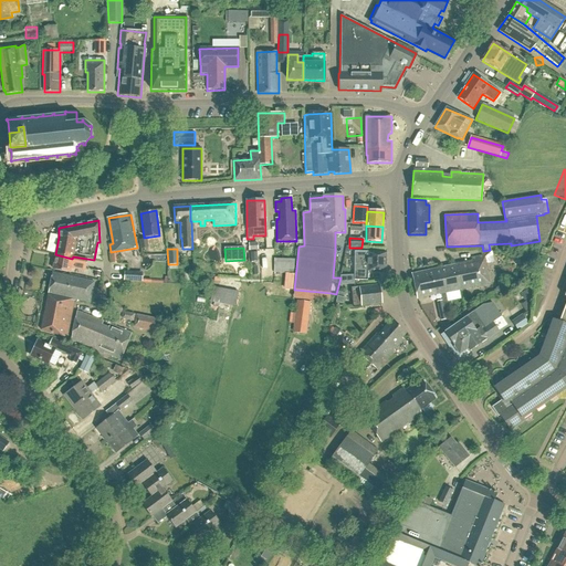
[(386,273),(386,253),(354,252),(354,280),(367,281),(368,272),(386,273)]
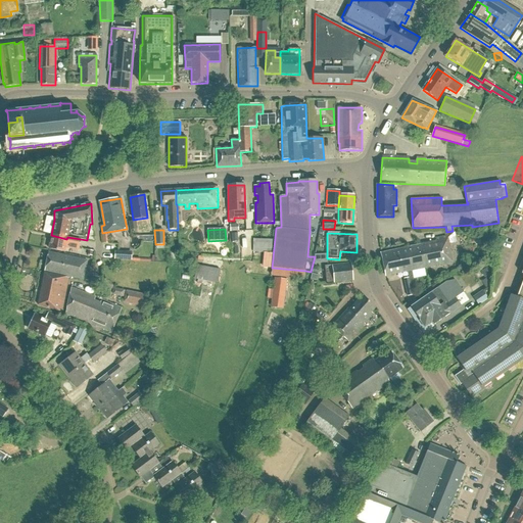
[(66,239),(51,235),(49,249),(64,252),(65,247),(78,250),(80,241),(66,239)]
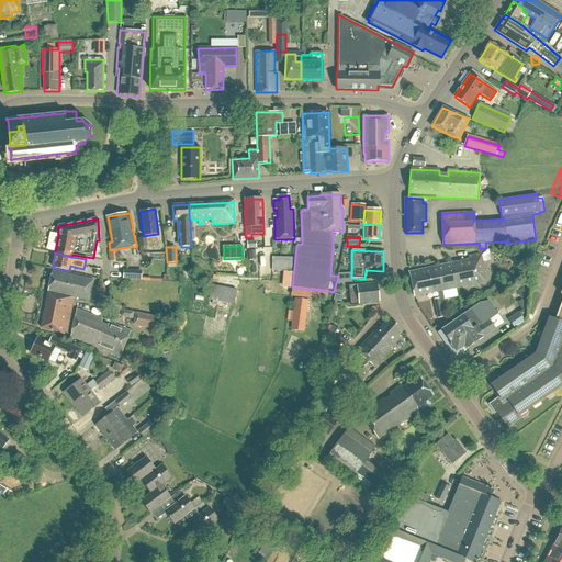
[(451,263),(456,288),(457,288),(457,285),(463,284),(463,287),(473,284),(473,285),(486,283),(480,255),(467,257),(468,260),(451,263)]
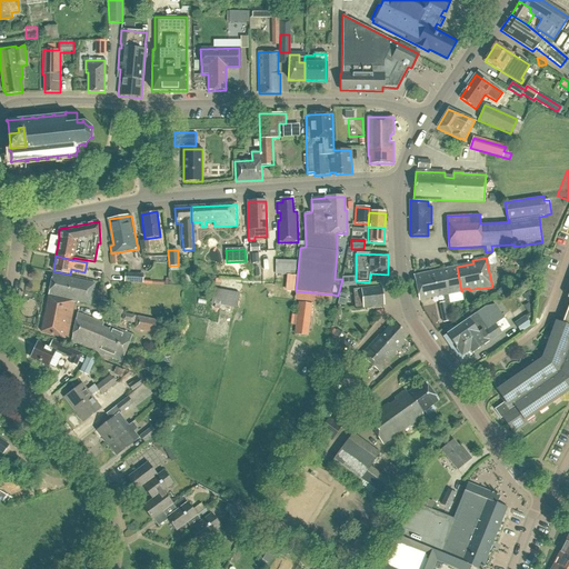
[(285,280),(296,281),(296,261),(276,260),(276,275),(285,275),(285,280)]
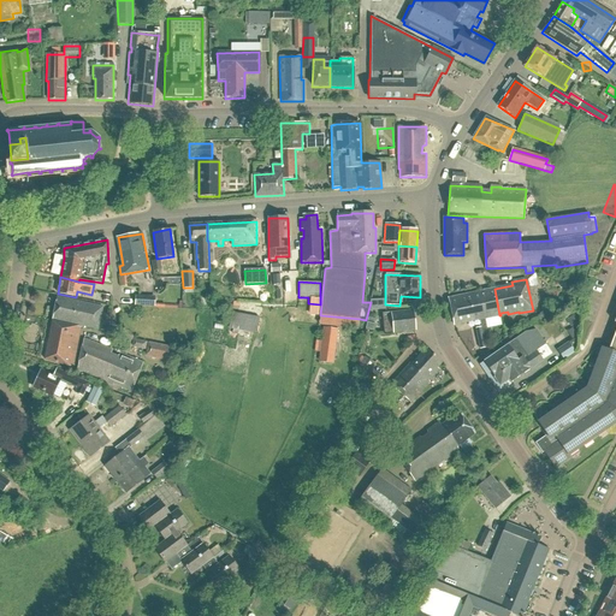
[(495,289),(478,292),(483,317),(484,315),(484,319),(485,319),(499,315),(495,289)]
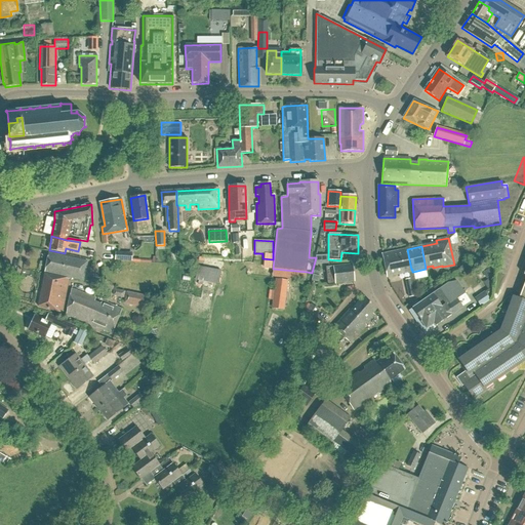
[(411,270),(407,249),(381,255),(386,277),(408,273),(412,272),(412,269),(411,270)]
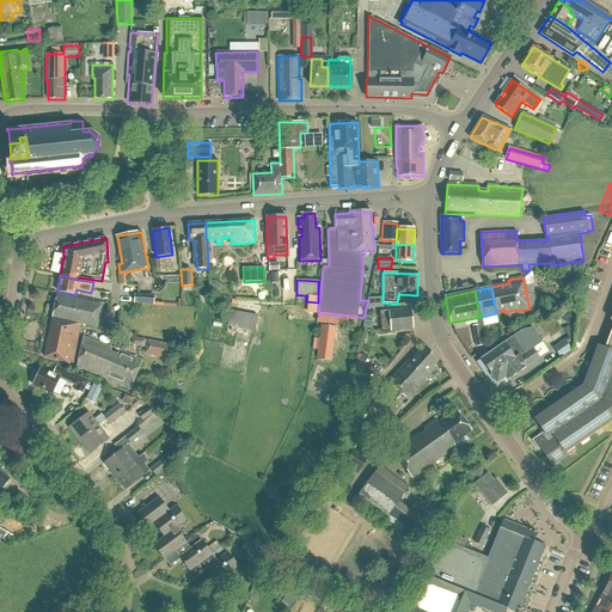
[(51,318),(96,328),(101,306),(56,297),(51,318)]
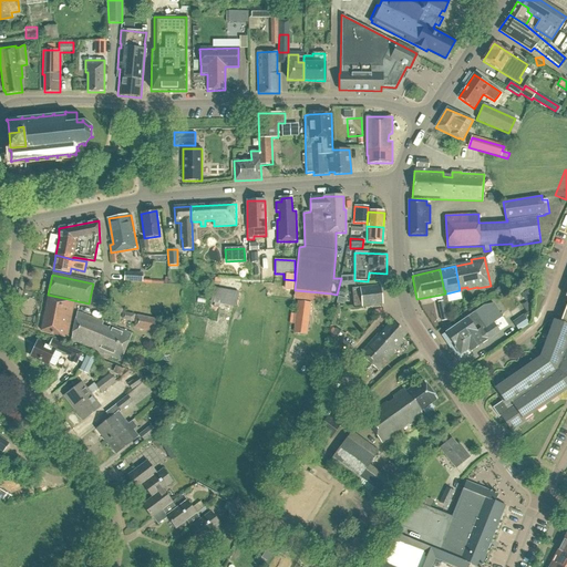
[(213,287),(210,302),(223,305),(223,309),(230,310),(230,306),(236,307),(238,292),(235,292),(235,291),(213,287)]
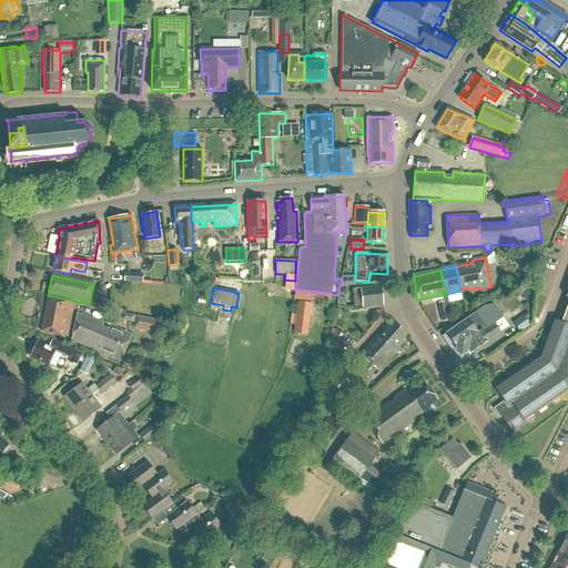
[(363,307),(383,305),(381,287),(361,290),(361,288),(352,290),(354,308),(363,307)]
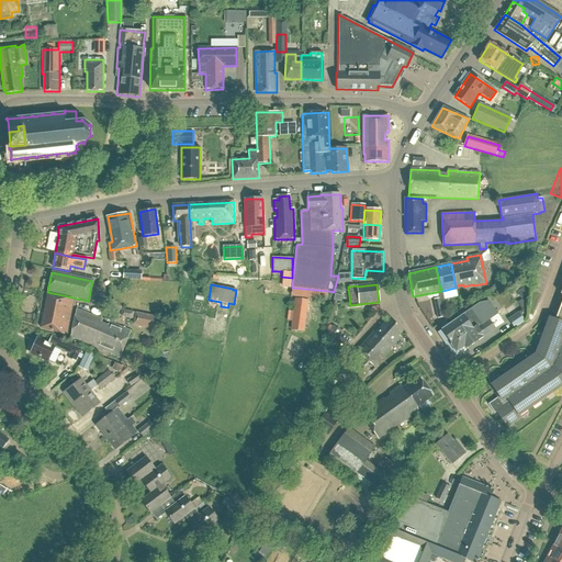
[(523,310),(518,313),(524,321),(526,319),(527,304),(528,292),(524,288),(517,292),(523,300),(518,302),(523,310)]
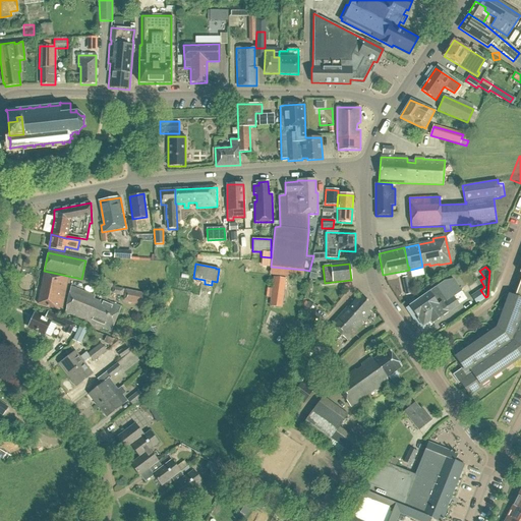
[(463,367),(453,374),(459,384),(461,382),(470,395),(489,382),(487,380),(520,356),(520,268),(519,273),(520,273),(520,278),(514,297),(510,295),(509,295),(497,329),(494,331),(468,348),(456,357),(458,361),(463,367)]
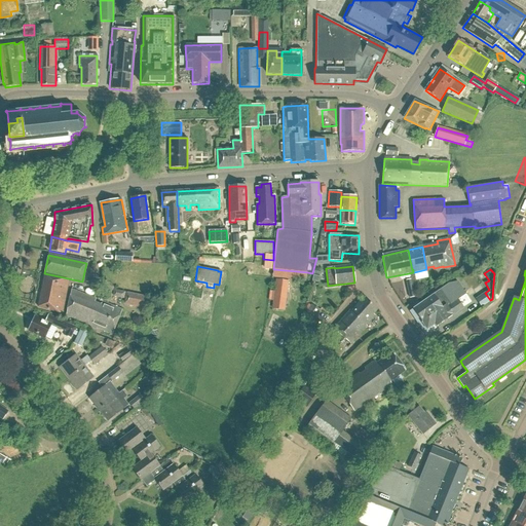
[(409,298),(412,297),(412,298),(418,296),(416,285),(414,272),(413,272),(409,273),(411,279),(406,280),(409,298)]
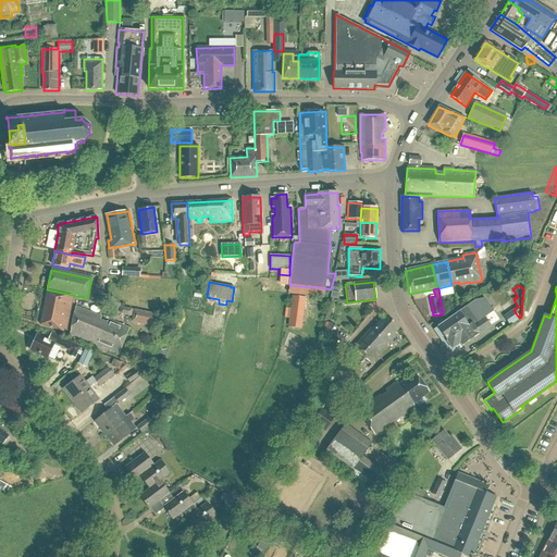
[(40,325),(65,333),(73,297),(47,291),(40,325)]
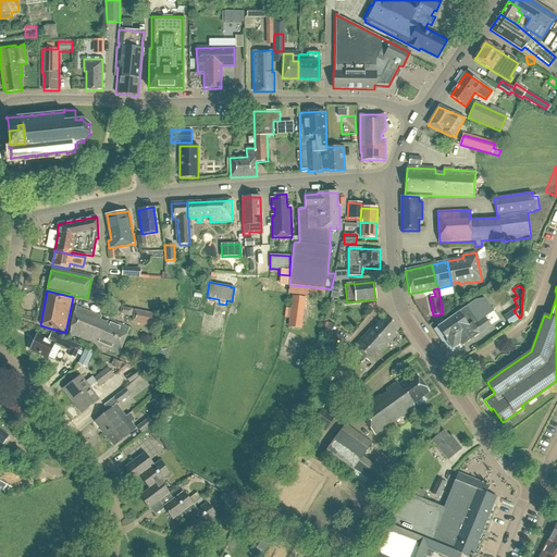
[(291,319),(302,321),(305,299),(293,297),(291,319)]
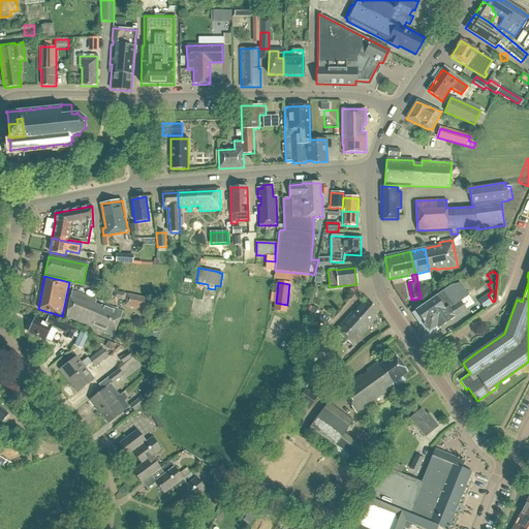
[(414,310),(429,332),(436,327),(438,330),(466,309),(461,301),(468,296),(460,283),(450,285),(414,310)]
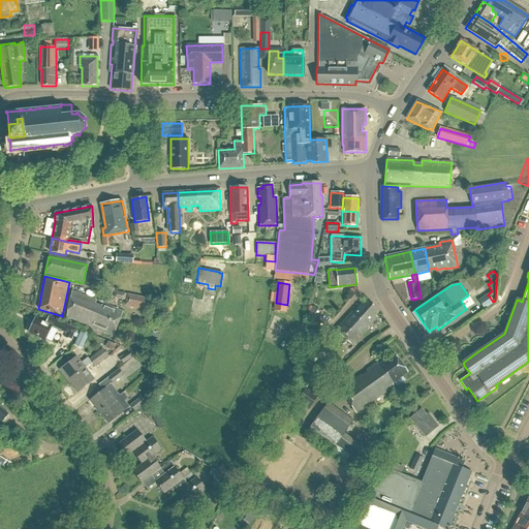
[(101,307),(95,305),(96,302),(71,291),(66,317),(113,337),(123,312),(102,304),(101,307)]
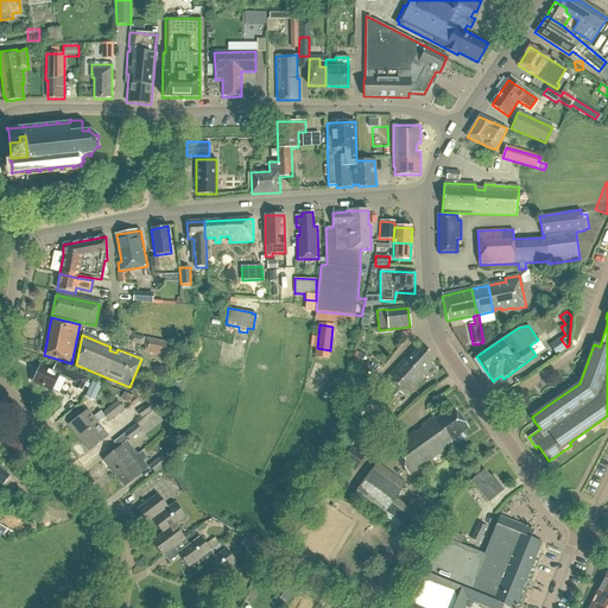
[(146,339),(144,353),(169,358),(171,343),(146,339)]
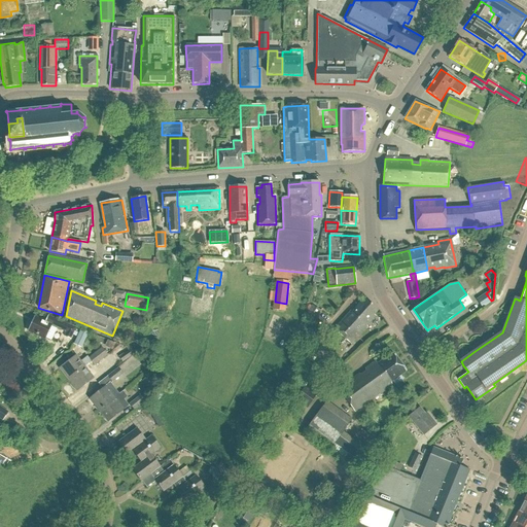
[(477,300),(482,308),(491,301),(486,293),(477,300)]
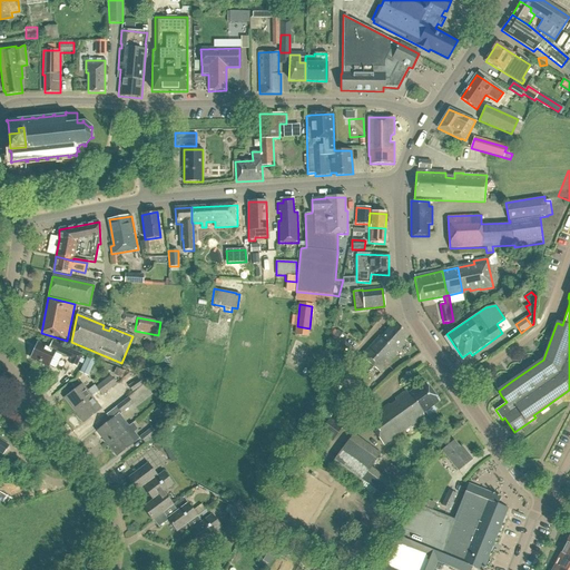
[(404,341),(409,336),(394,323),(381,337),(379,335),(366,349),(367,349),(361,355),(381,373),(397,354),(396,353),(406,343),(404,341)]
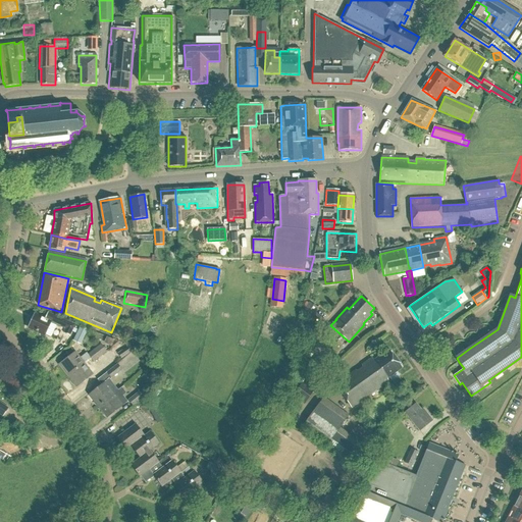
[(467,312),(474,304),(467,299),(461,307),(467,312)]
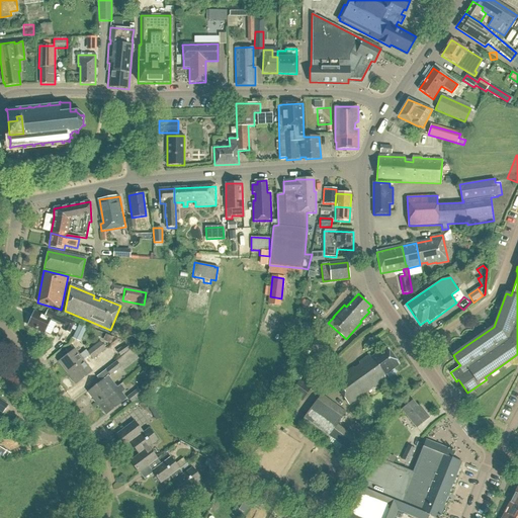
[(304,306),(300,311),(306,314),(309,316),(315,306),(312,304),(307,300),(306,300),(304,306)]
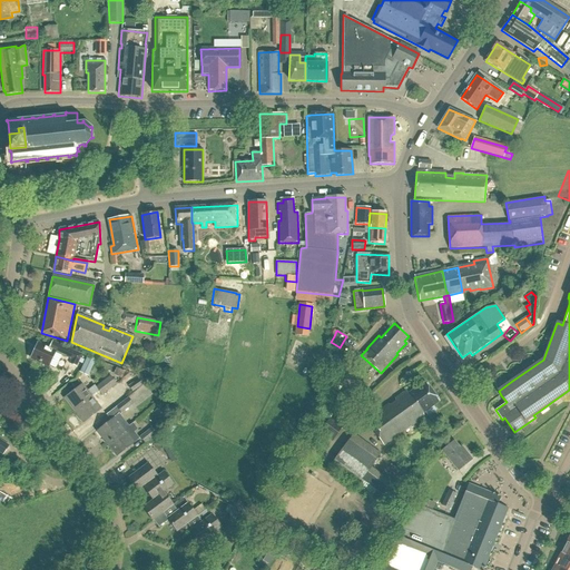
[(49,366),(49,365),(56,367),(61,355),(71,360),(70,364),(77,366),(78,363),(81,356),(82,355),(65,347),(51,342),(49,349),(37,343),(30,357),(49,366)]
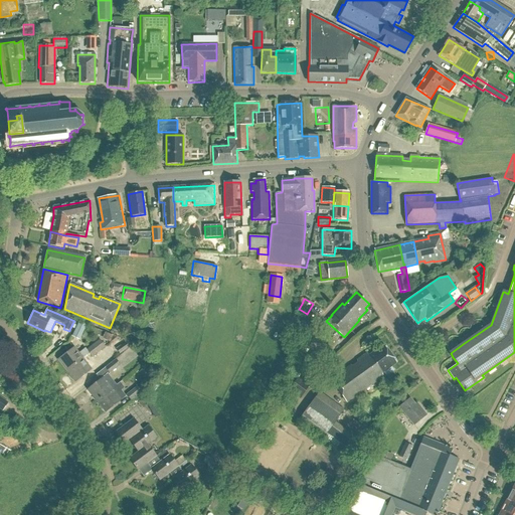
[(78,322),(74,331),(81,334),(86,326),(78,322)]
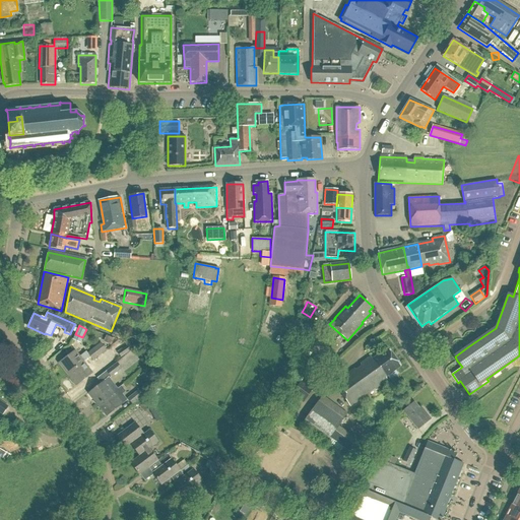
[(111,345),(114,339),(107,335),(104,342),(111,345)]
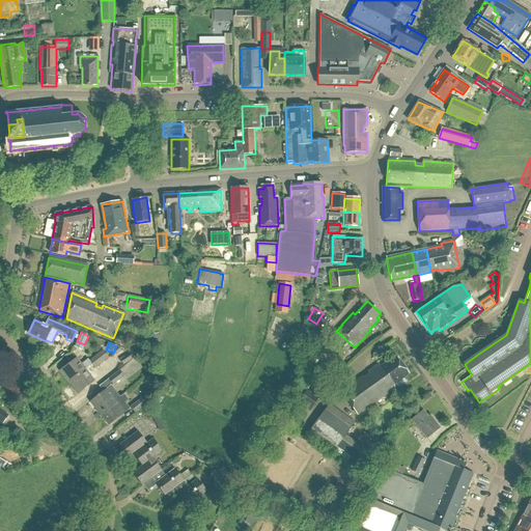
[(103,351),(96,356),(102,363),(108,358),(103,351)]
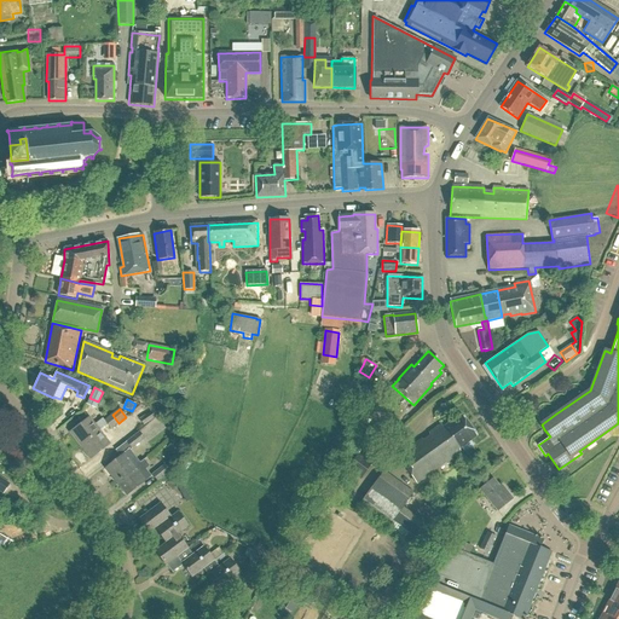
[(75,440),(80,446),(105,428),(104,427),(106,426),(110,429),(119,423),(113,415),(104,421),(103,418),(94,424),(90,418),(71,432),(76,439),(75,440)]
